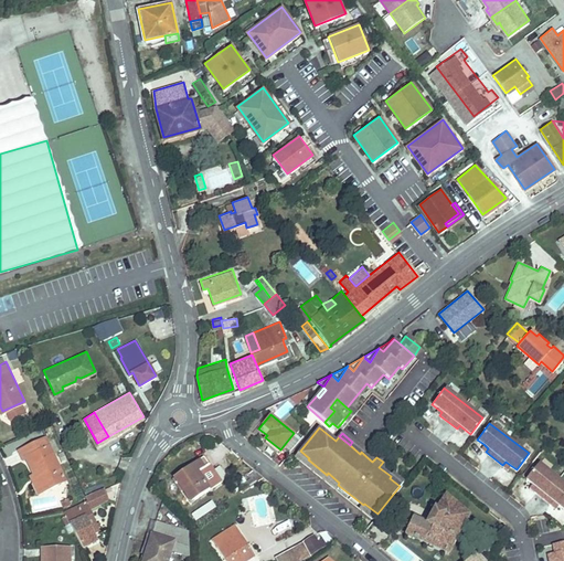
[(35,473),(36,472),(44,488),(66,478),(57,459),(54,452),(46,436),(19,448),(23,456),(27,455),(35,473)]
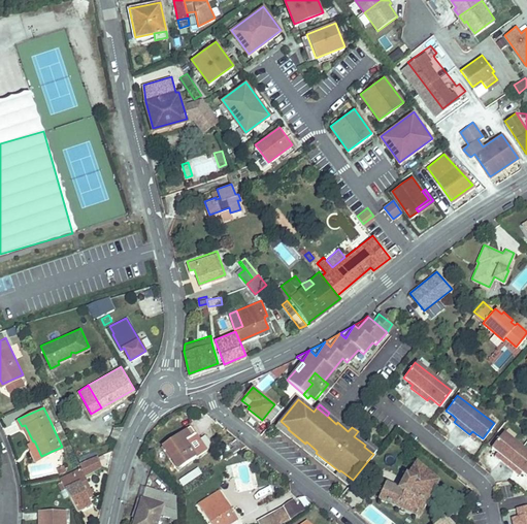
[(339,420),(329,413),(327,416),(336,424),(337,422),(339,420)]
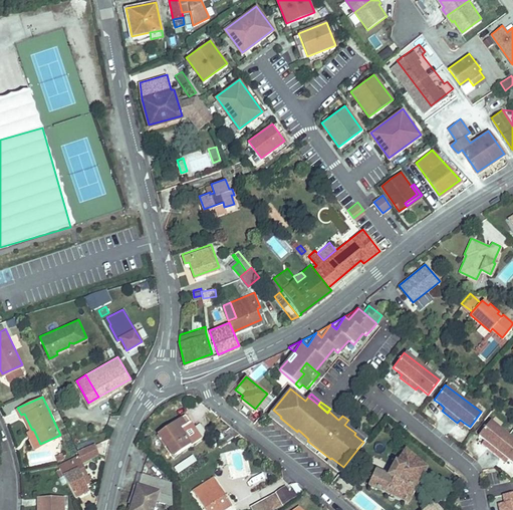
[(55,409),(49,411),(52,418),(58,415),(55,409)]
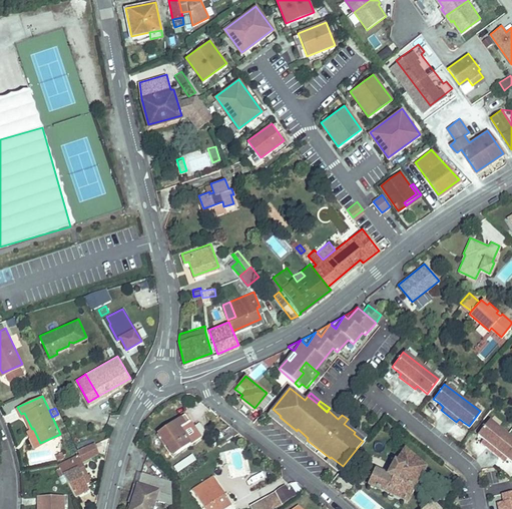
[(277,420),(280,417),(281,416),(273,409),(270,414),(277,420)]
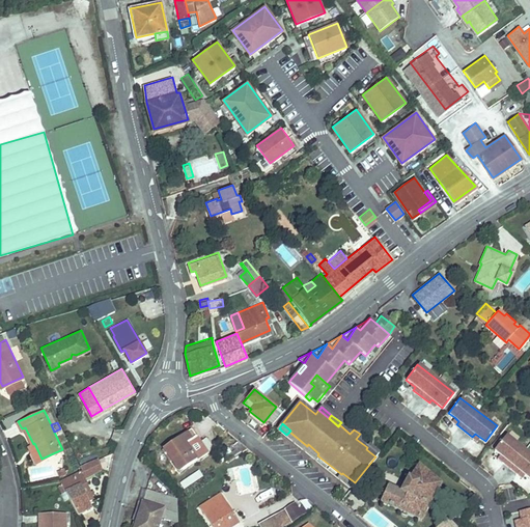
[(163,446),(178,469),(210,448),(206,443),(203,445),(191,426),(163,446)]
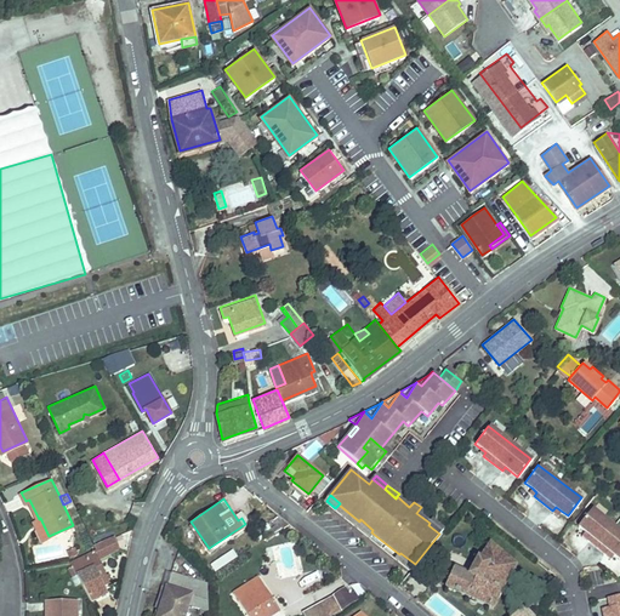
[(335,508),(356,524),(359,522),(339,505),(335,508)]
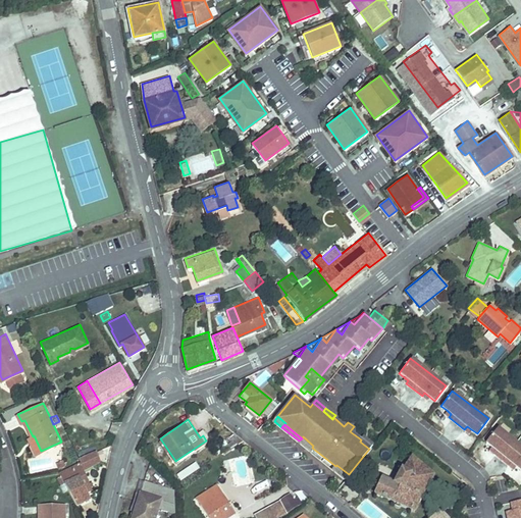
[(520,444),(498,425),(485,441),(491,446),(496,449),(493,452),(510,464),(512,461),(516,464),(520,468),(520,444)]
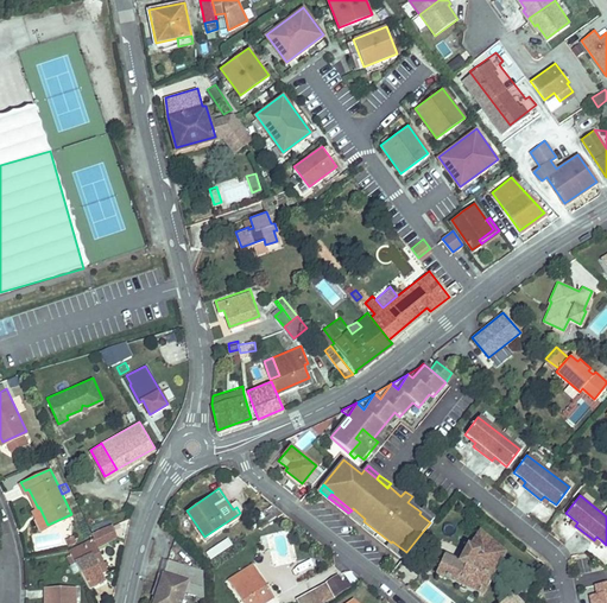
[(42,528),(48,525),(39,507),(38,508),(33,509),(42,528)]
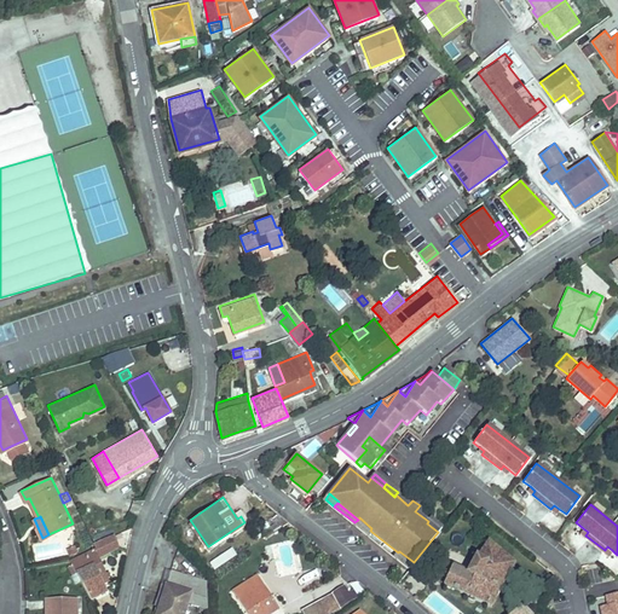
[(427,523),(438,532),(442,527),(431,517),(428,521),(427,523)]
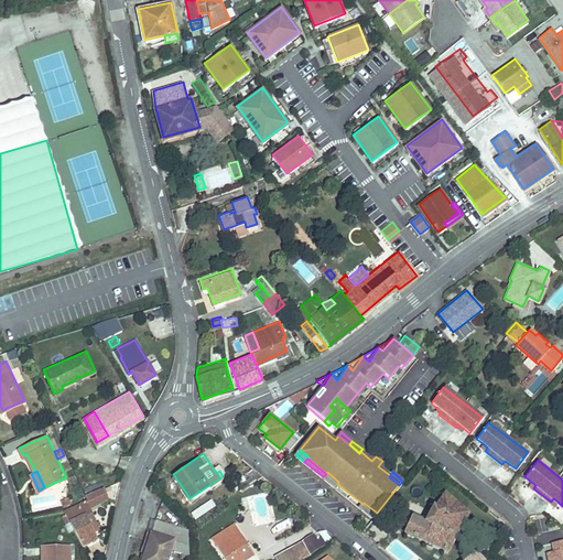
[(360,507),(363,504),(337,484),(335,486),(360,507)]
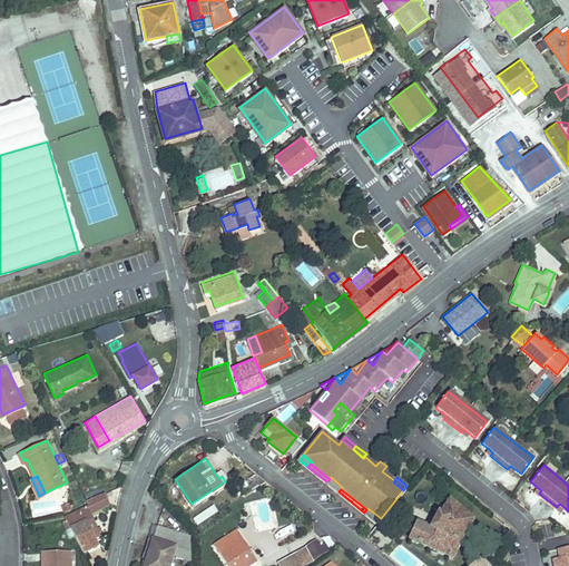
[(109,501),(105,490),(86,498),(88,503),(91,509),(109,501)]
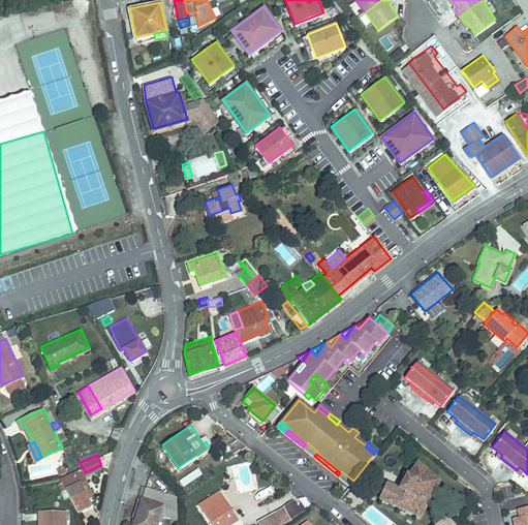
[(420,515),(427,500),(438,480),(416,461),(407,474),(400,488),(386,482),(379,498),(420,515)]
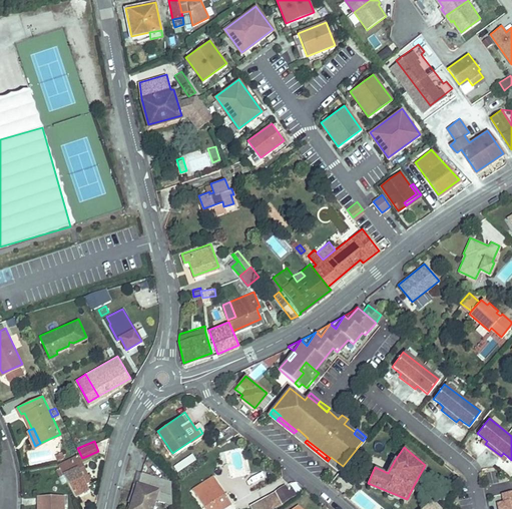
[(177,469),(195,456),(190,450),(172,462),(177,469)]
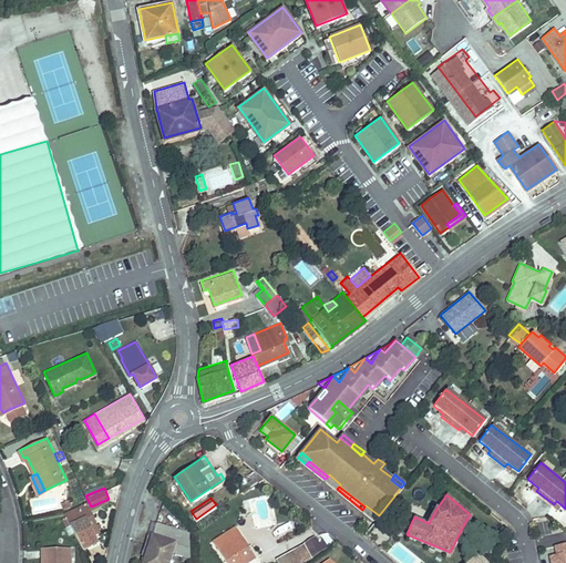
[(91,507),(88,500),(79,504),(81,508),(93,532),(101,529),(91,507)]
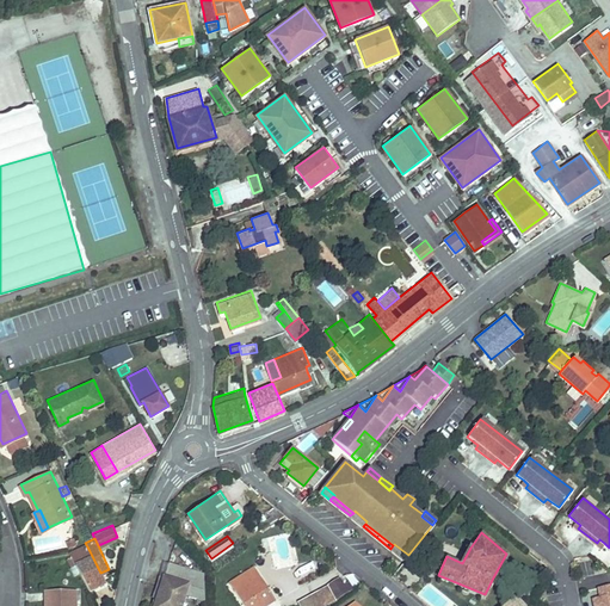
[(390,549),(404,560),(408,555),(394,544),(393,545),(390,549)]
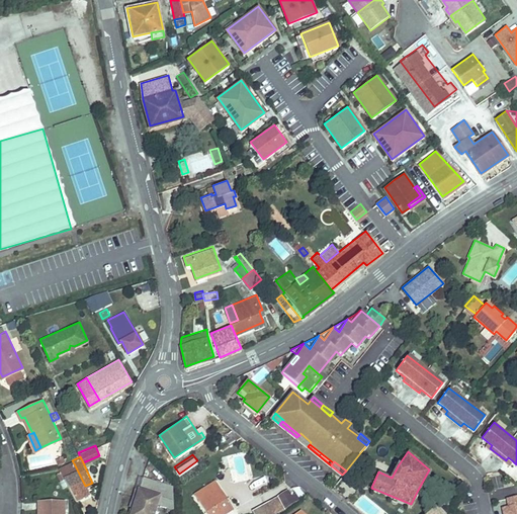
[(60,469),(67,484),(75,499),(88,493),(85,486),(74,463),(60,469)]
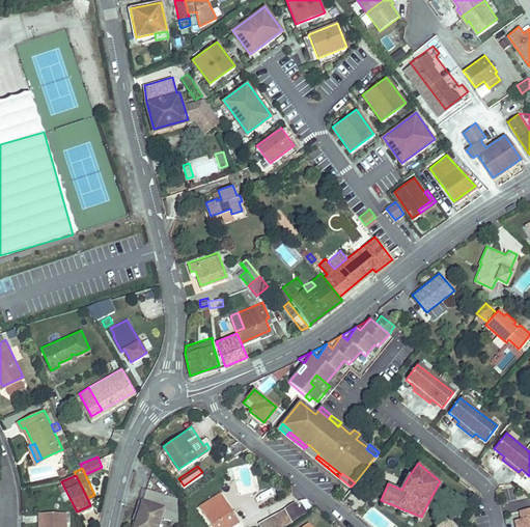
[(64,497),(68,496),(61,481),(57,483),(64,497)]
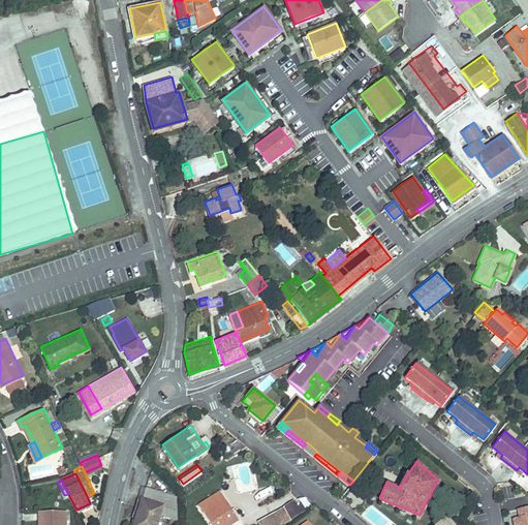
[(176,495),(145,486),(132,524),(156,524),(160,513),(176,518),(176,495)]
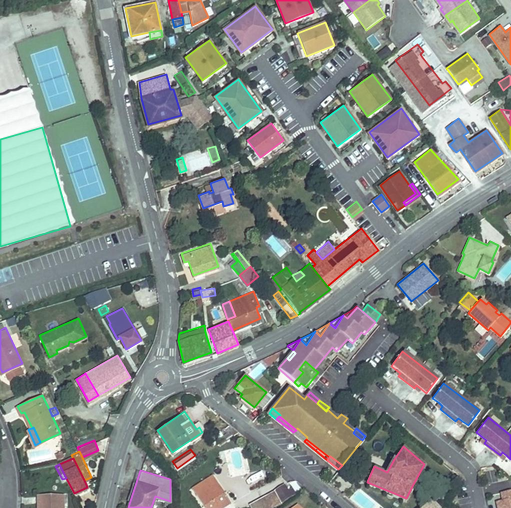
[(219,507),(230,501),(212,472),(191,485),(205,507),(219,507)]
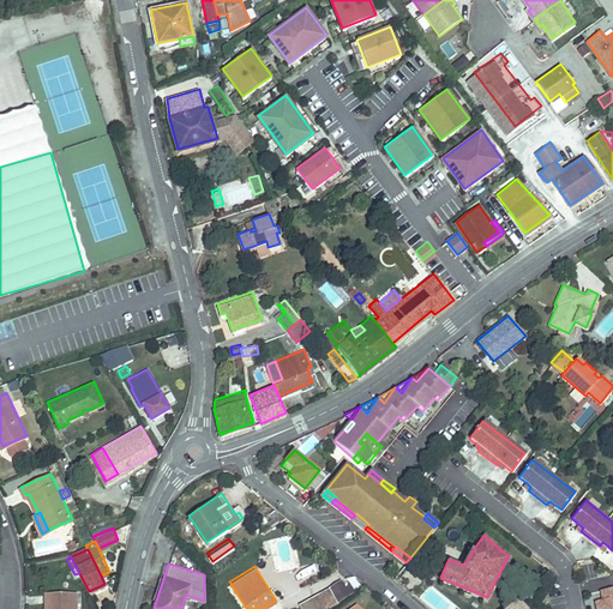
[(341,582),(330,589),(337,600),(353,590),(349,583),(344,586),(341,582)]
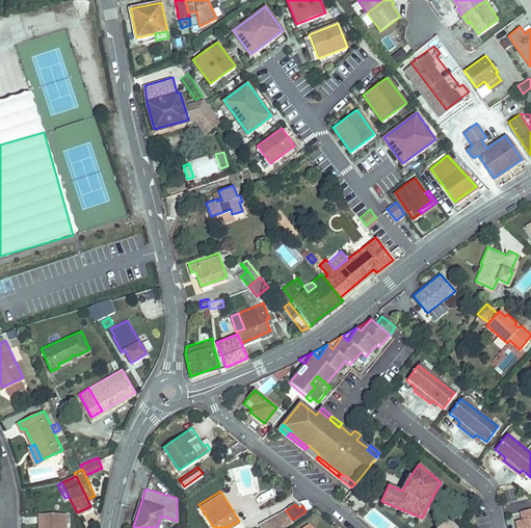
[(530,527),(530,507),(521,510),(523,518),(516,520),(518,527),(530,527)]
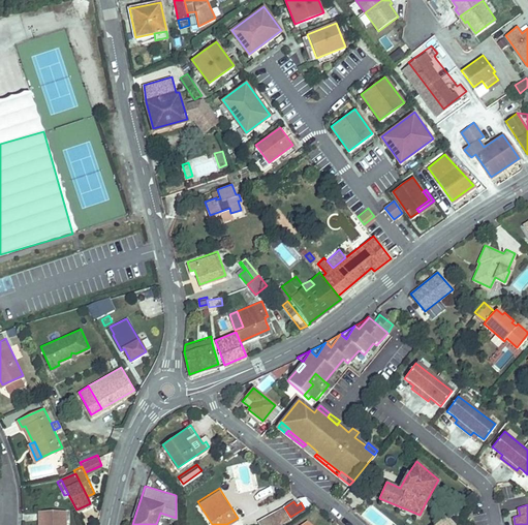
[(282,505),(269,513),(276,524),(288,519),(282,505)]
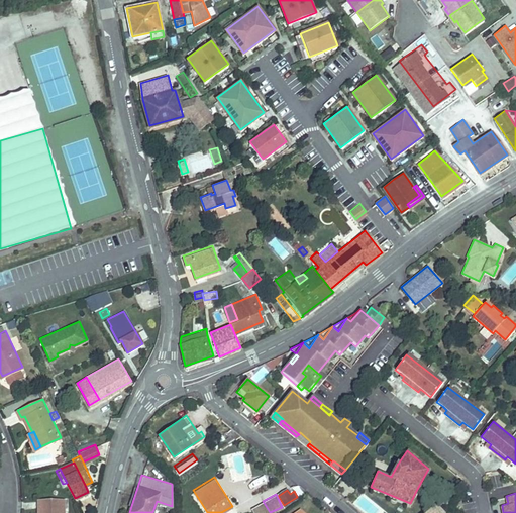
[(63,512),(63,497),(37,497),(37,512),(63,512)]
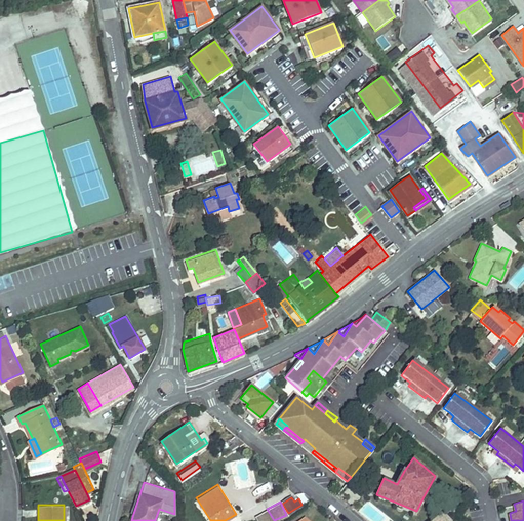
[(274,520),(267,509),(255,516),(257,520),(274,520)]
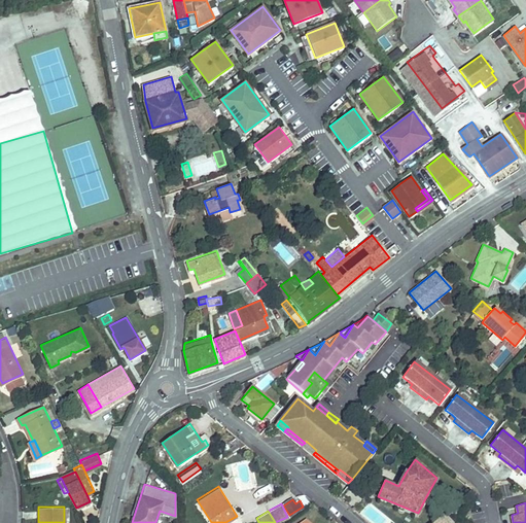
[(452,522),(453,522),(444,514),(440,517),(445,522),(452,522)]
